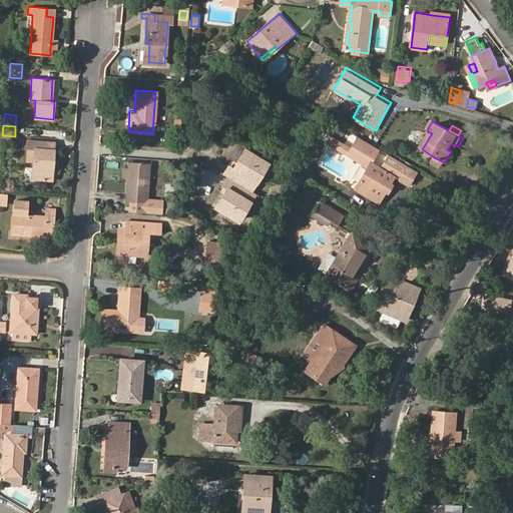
[(429,132),(419,148),(422,149),(432,133),(429,132)]
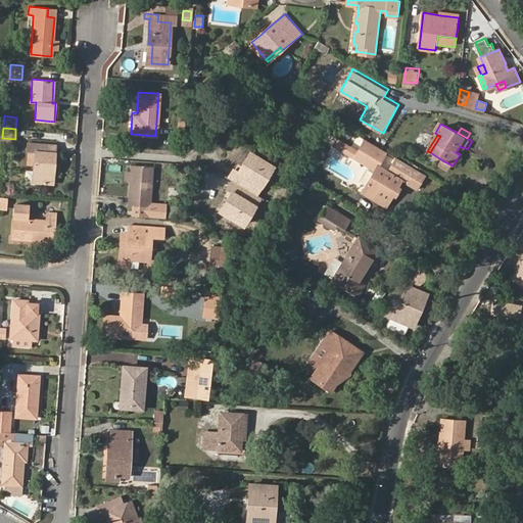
[(340,138),(335,144),(350,154),(354,147),(340,138)]
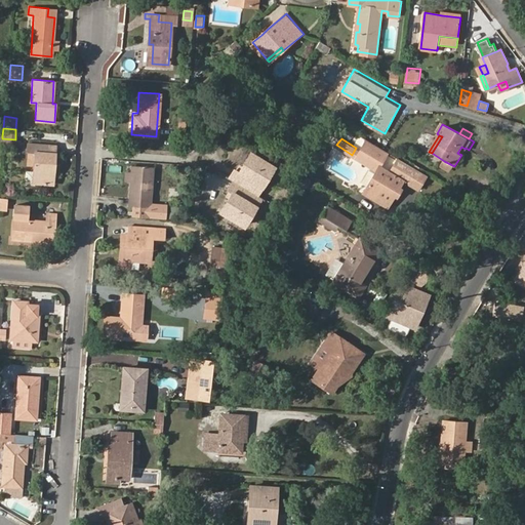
[(393,173),(382,167),(391,154),(386,151),(369,140),(362,152),(358,159),(377,171),(365,193),(389,208),(396,197),(398,197),(399,197),(403,191),(401,189),(405,183),(420,193),(430,177),(401,160),(393,173)]
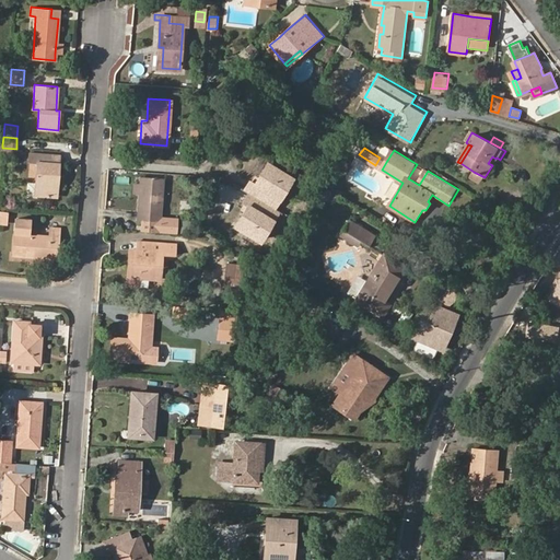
[(58,174),(59,155),(28,153),(28,160),(37,161),(35,195),(53,196),(54,174),(58,174)]
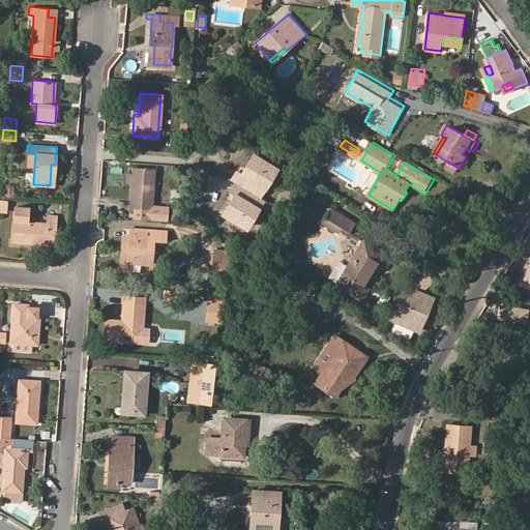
[(359,149),(355,156),(361,160),(365,153),(359,149)]
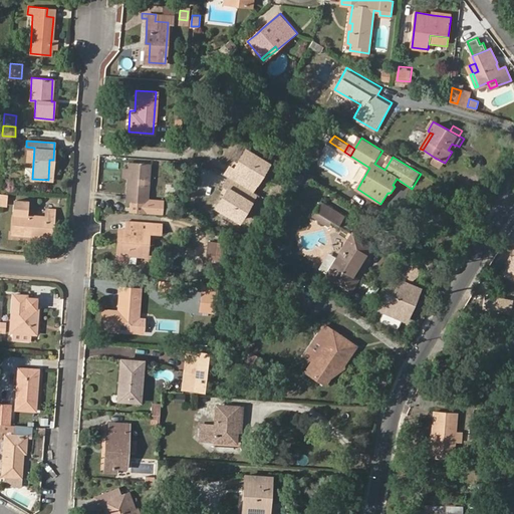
[(231,165),(225,174),(229,176),(251,190),(267,164),(246,151),(235,167),(231,165)]
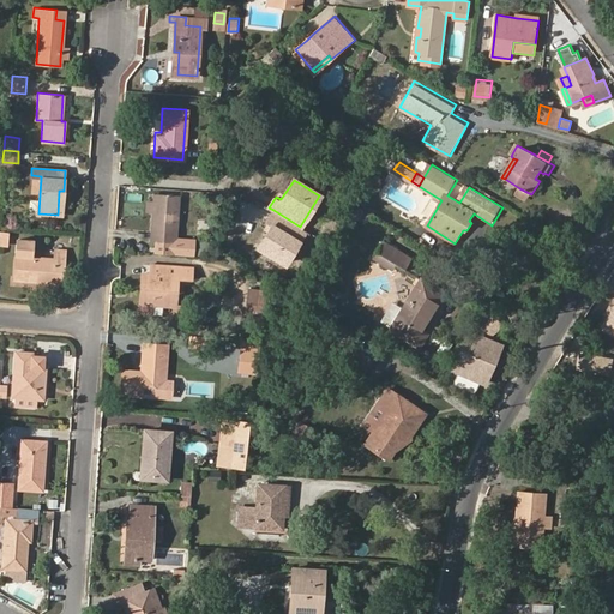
[(531,194),(536,198),(545,184),(540,181),(531,194)]
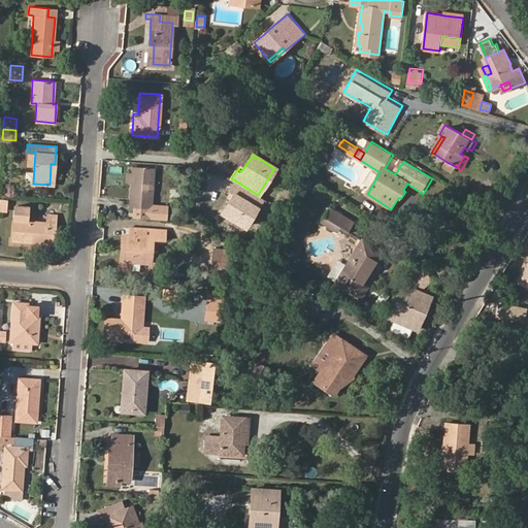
[(454,172),(457,167),(447,162),(444,166),(454,172)]
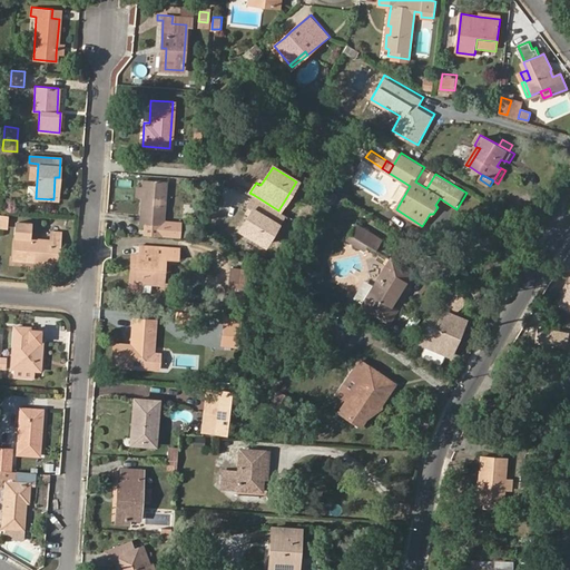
[(163,225),(166,182),(144,179),(144,186),(143,197),(140,223),(163,225)]
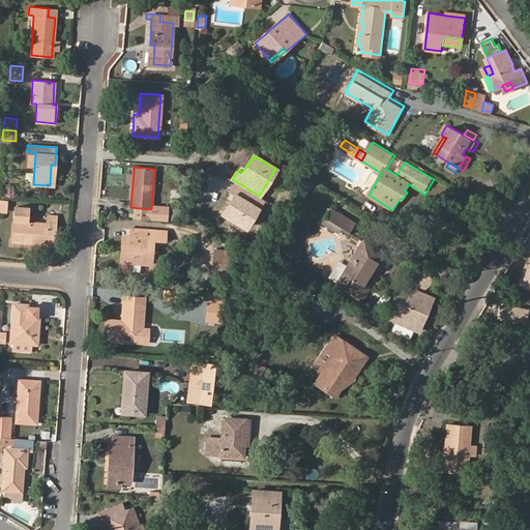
[(259,196),(236,181),(231,190),(235,194),(225,210),(246,225),(263,198),(259,196)]
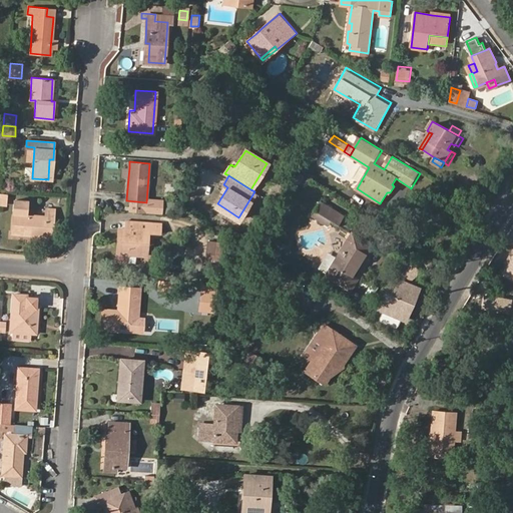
[(27,214),(27,201),(13,199),(11,233),(52,237),(54,209),(45,208),(44,215),(27,214)]
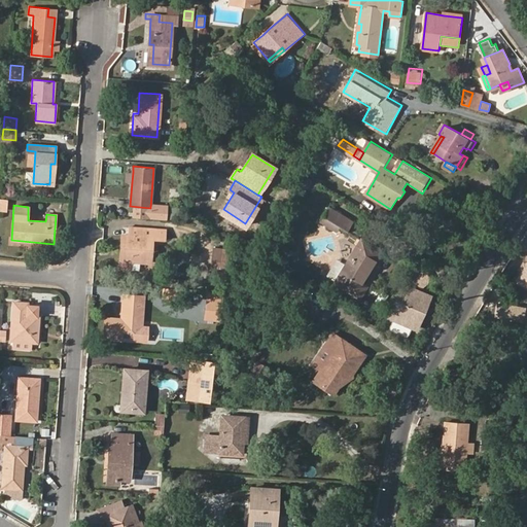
[(346,231),(352,221),(328,206),(322,214),(322,215),(340,226),(346,231)]
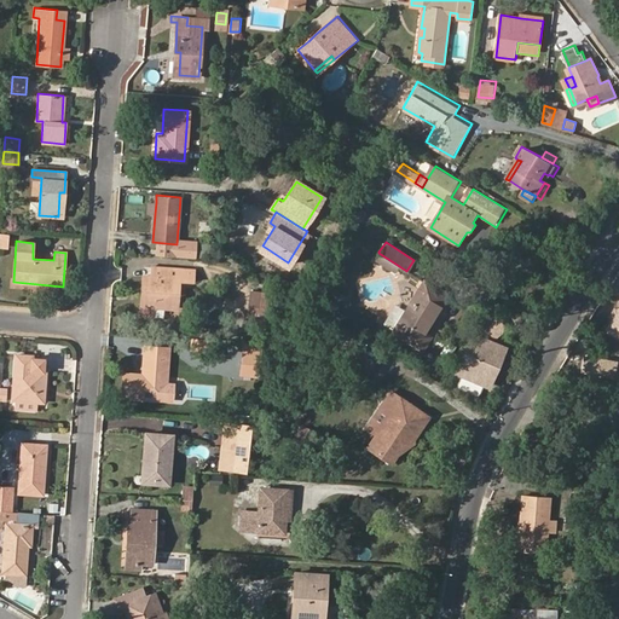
[(394,273),(399,266),(379,253),(374,261),(394,273)]
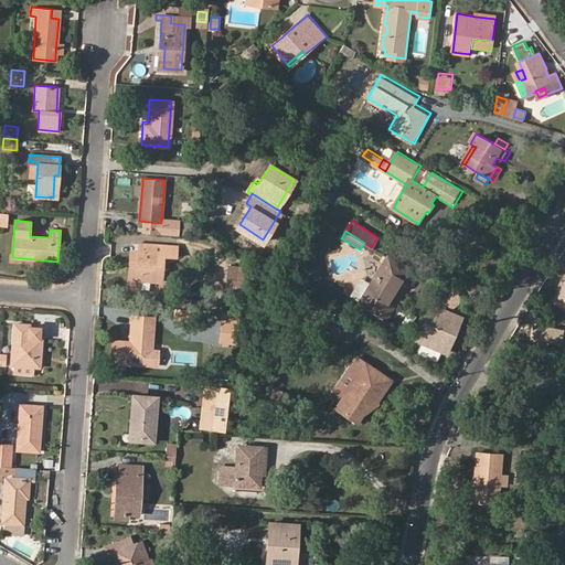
[(177,255),(178,245),(138,243),(138,252),(135,279),(139,279),(160,281),(162,254),(177,255)]
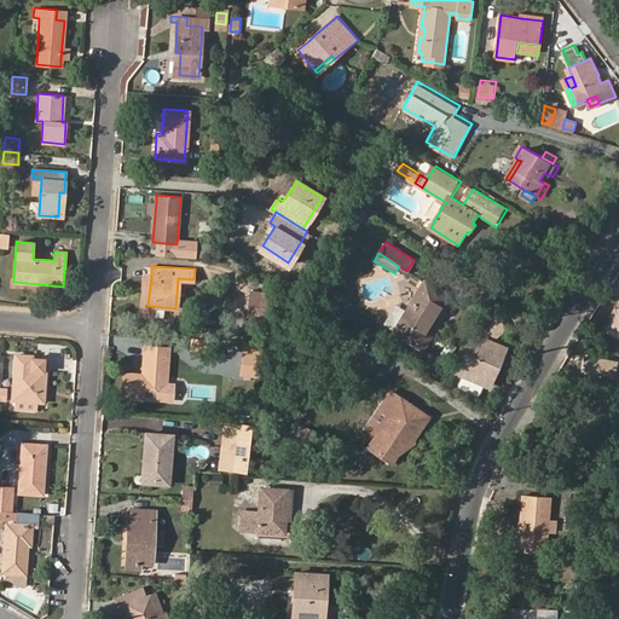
[(151,276),(143,276),(140,306),(148,306),(151,276)]
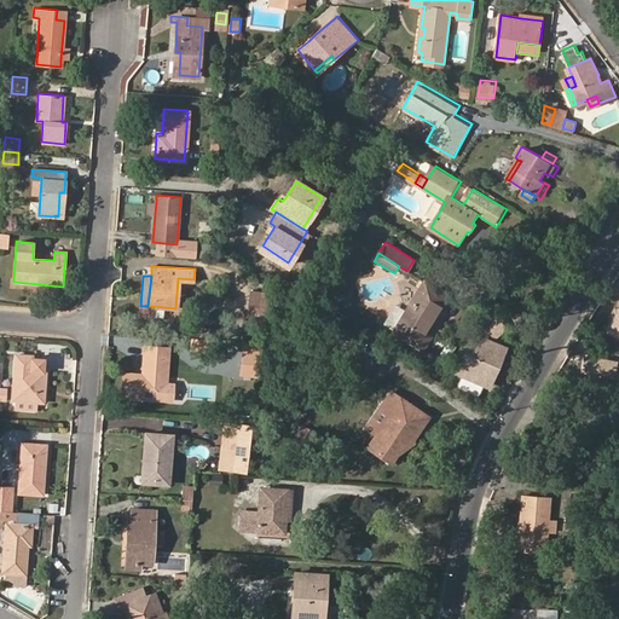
[(405,311),(393,330),(392,333),(421,351),(429,337),(423,333),(447,294),(424,278),(405,311)]
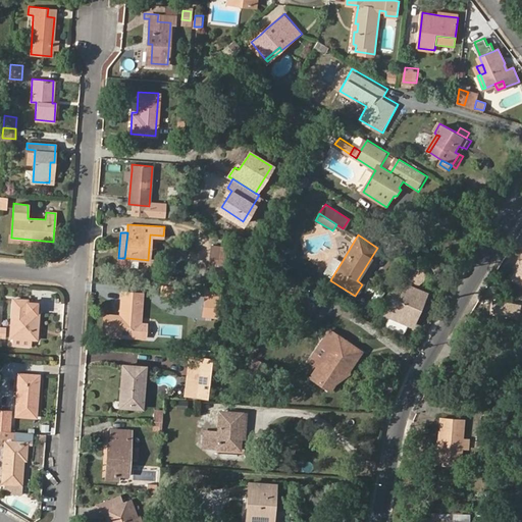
[(208,268),(223,270),(226,246),(210,245),(208,268)]
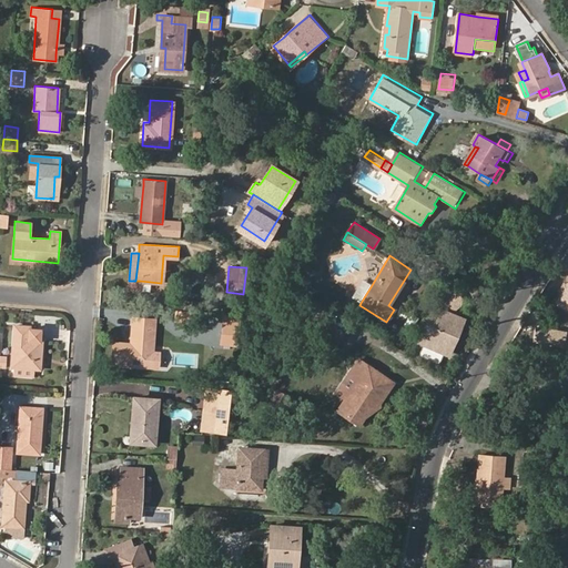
[(567,272),(550,301),(567,310),(567,272)]
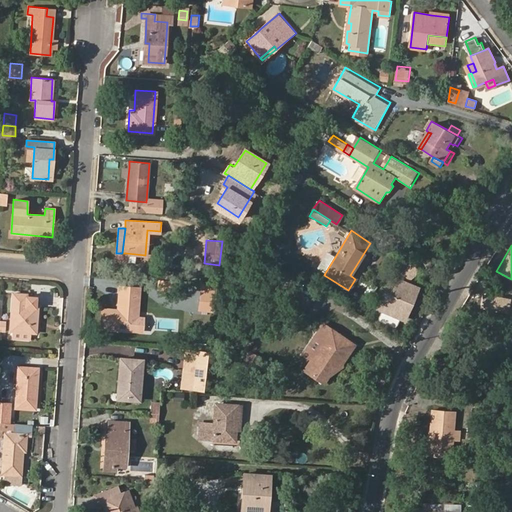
[(327,251),(315,268),(325,273),(335,257),(327,251)]
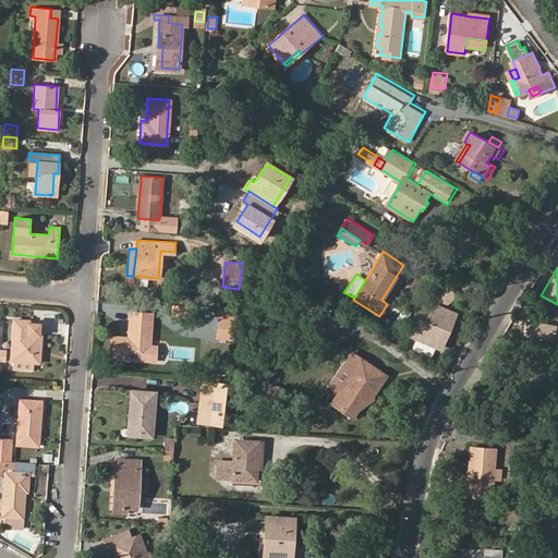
[(456,313),(427,300),(413,332),(441,346),(446,336),(443,335),(449,322),(451,323),(456,313)]
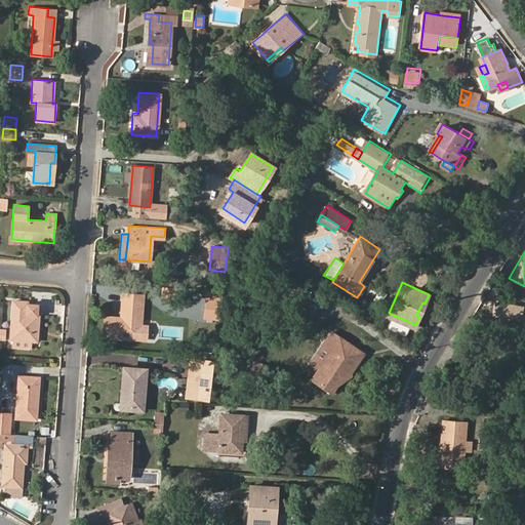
[(172,296),(172,288),(160,287),(159,295),(172,296)]
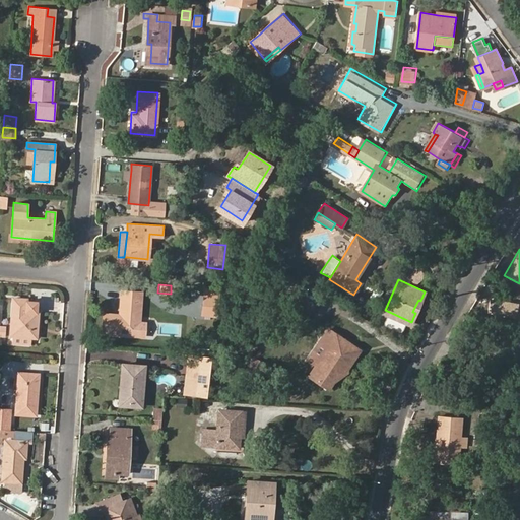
[(220,290),(204,288),(204,297),(219,298),(220,290)]
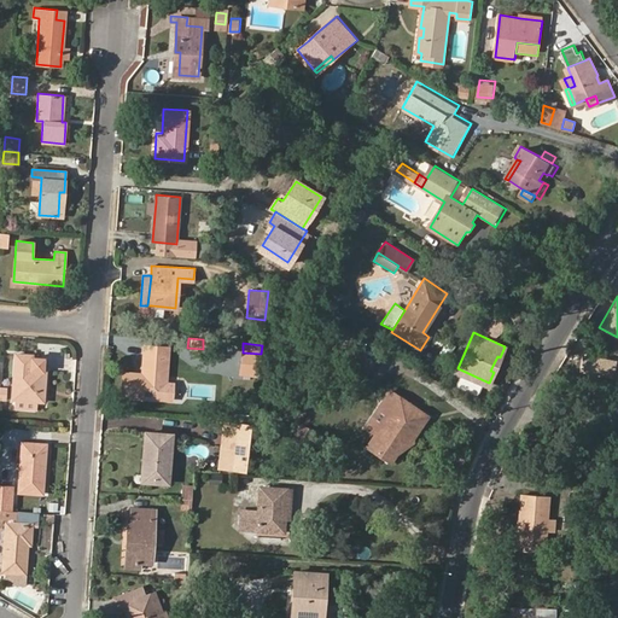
[(167,382),(169,348),(145,345),(143,374),(123,372),(121,395),(165,398),(167,382)]
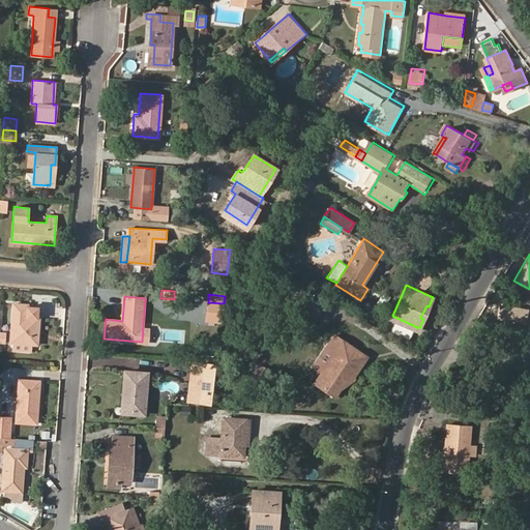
[(207,320),(222,321),(224,303),(208,302),(207,320)]
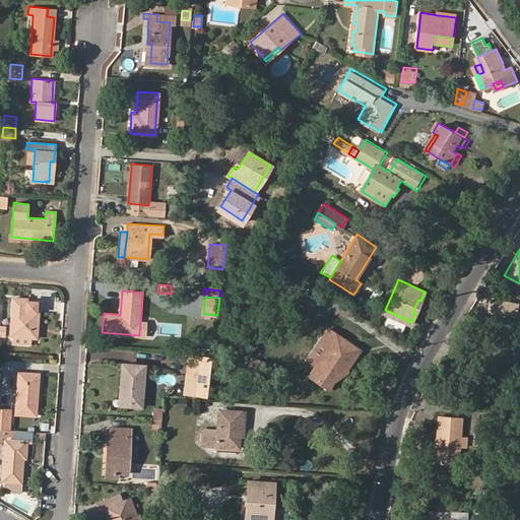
[(519,317),(519,308),(519,299),(491,297),(490,314),(519,317)]
